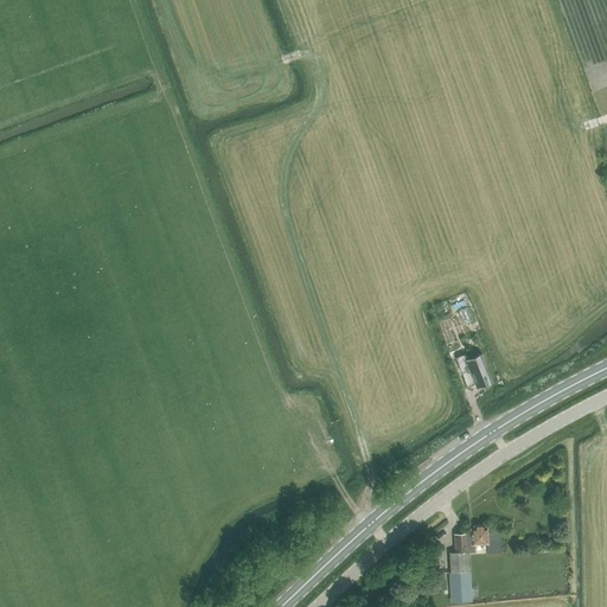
[(485,385),(493,383),(481,353),(481,355),(483,358),(467,364),(466,360),(465,360),(462,355),(455,358),(467,388),(474,384),(484,381),(485,385)]
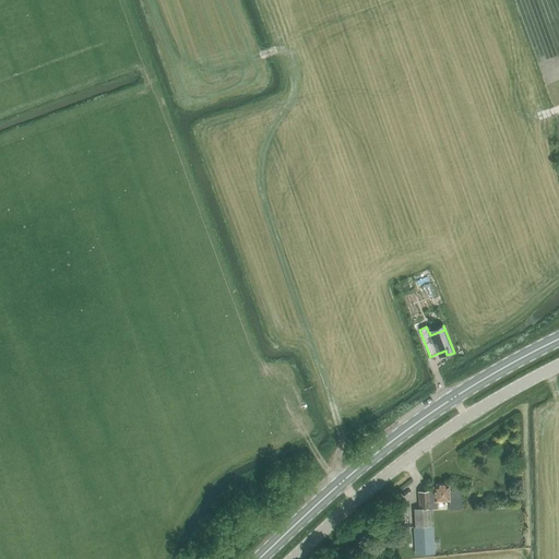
[(298,406),(301,415),(307,413),(302,404),(298,406)]
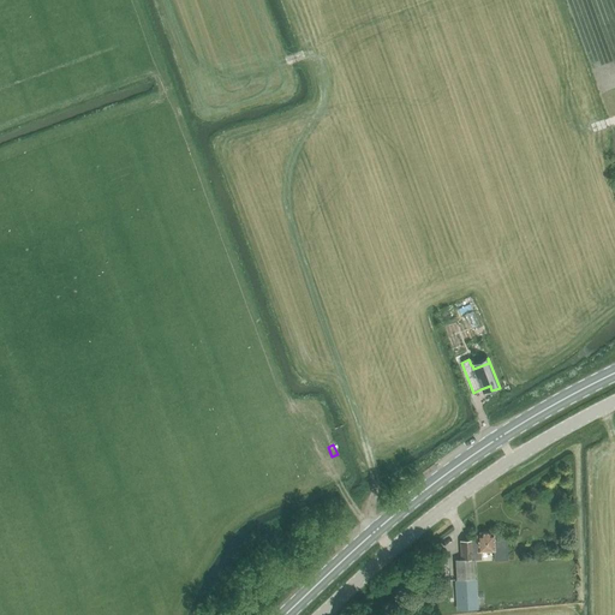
[(460,542),(461,561),(473,560),(481,560),(481,553),(493,551),(494,561),(508,561),(507,539),(493,539),(493,535),(490,535),(489,532),(481,532),(481,535),(477,535),(477,543),(472,543),(472,541),(460,542)]
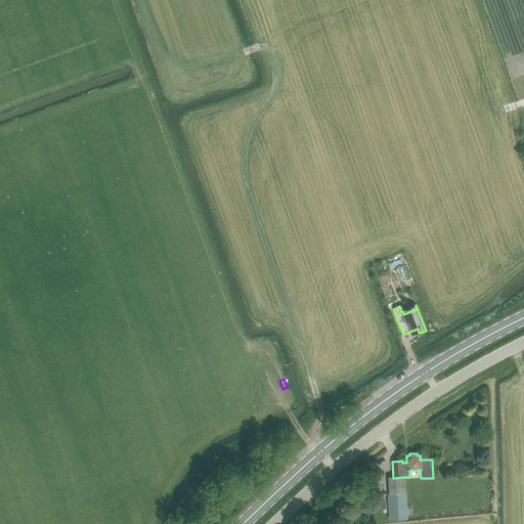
[(393,478),(388,478),(389,494),(391,494),(404,494),(403,477),(393,478)]
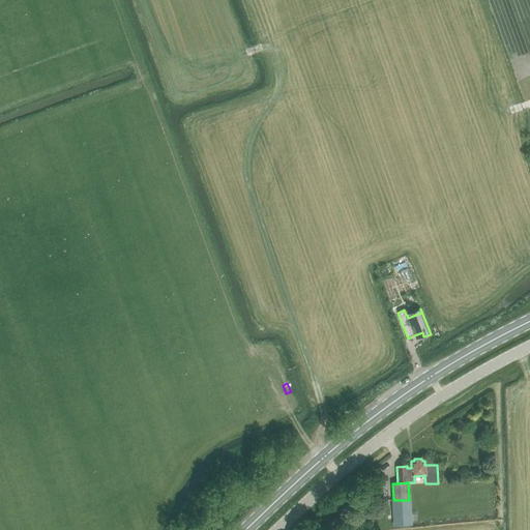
[(409,501),(393,501),(394,526),(411,525),(409,501)]
